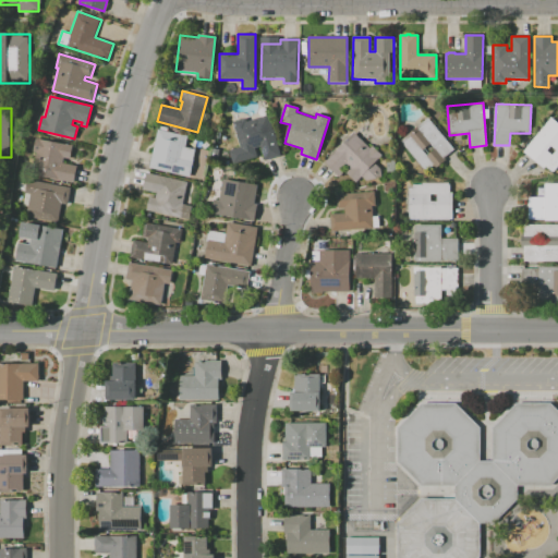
[(232,122),(245,118),(246,121),(266,116),(278,155),(264,160),(261,147),(256,148),(256,150),(232,157),(230,149),(240,147),(232,122)]
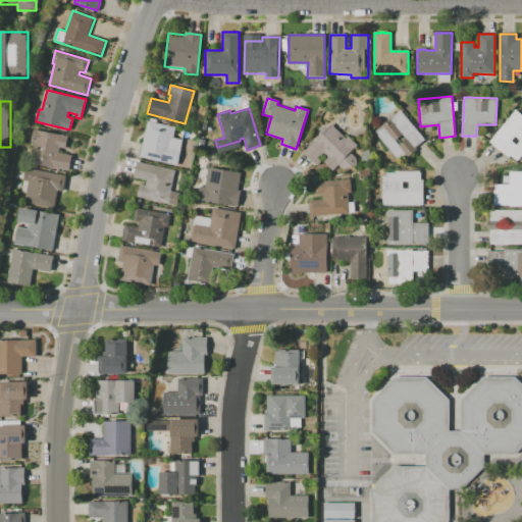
[(373,132),(400,110),(424,139),(414,148),(416,150),(406,158),(404,156),(399,161),(373,132)]
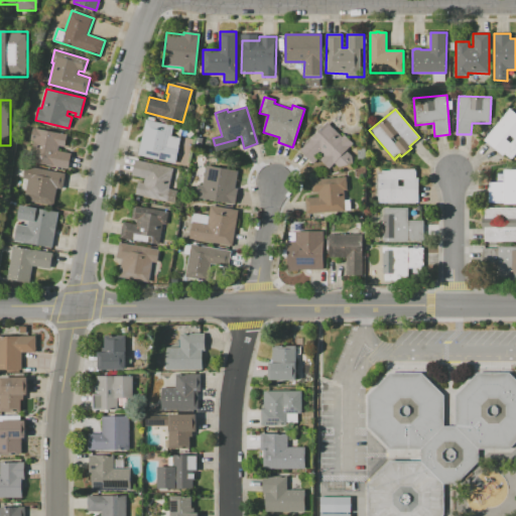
[(484,140),(509,109),(515,114),(515,151),(510,159),(504,154),(503,155),(484,140)]
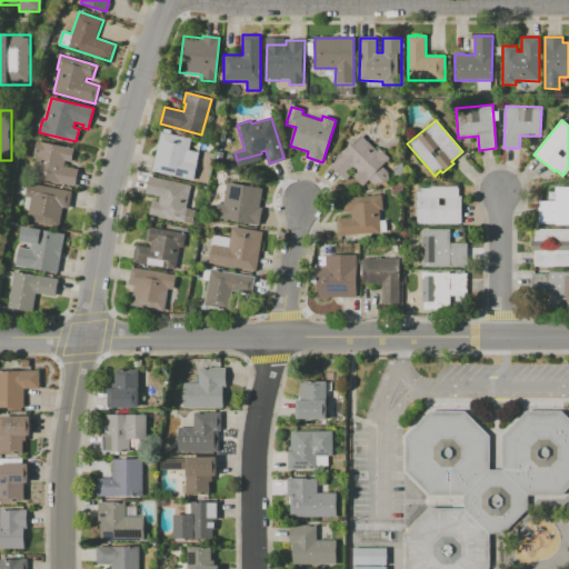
[(152,172),(159,133),(191,139),(189,149),(187,149),(187,150),(199,152),(193,180),(152,172)]
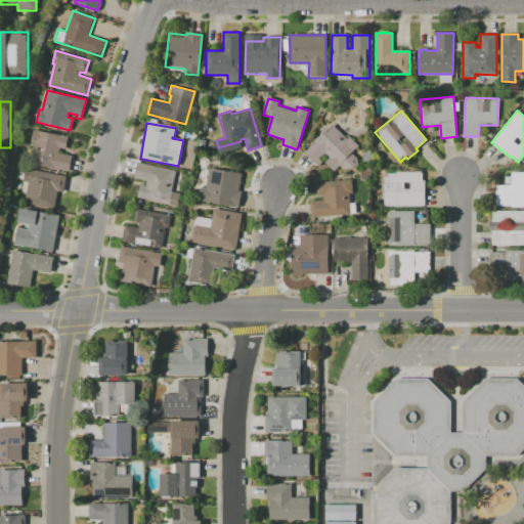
[(304,153),(333,124),(347,139),(349,137),(359,146),(353,154),(359,160),(348,172),(341,166),(335,172),(323,161),(318,166),(304,153)]
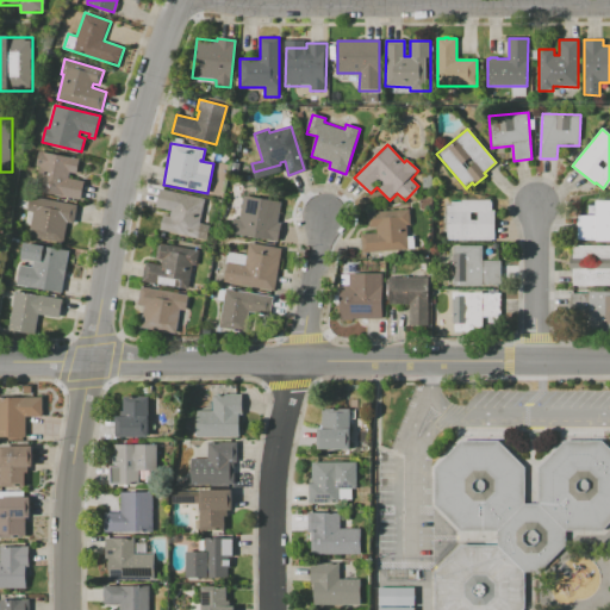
[(32,187),(42,150),(79,160),(75,174),(70,173),(69,179),(85,182),(80,199),(32,187)]
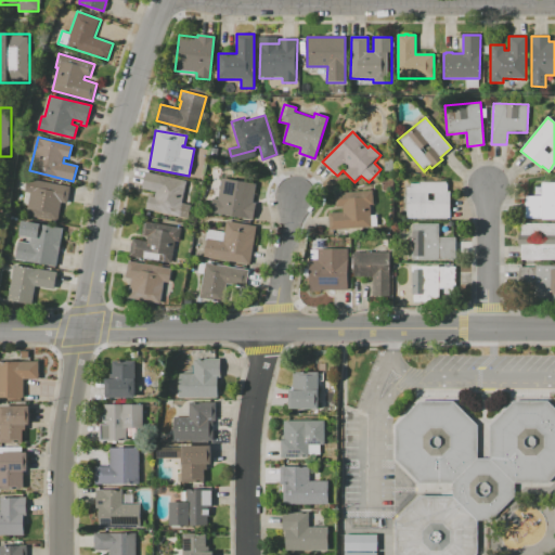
[(145,171),(185,179),(181,203),(184,204),(182,217),(145,209),(147,196),(149,196),(150,190),(142,189),(145,171)]
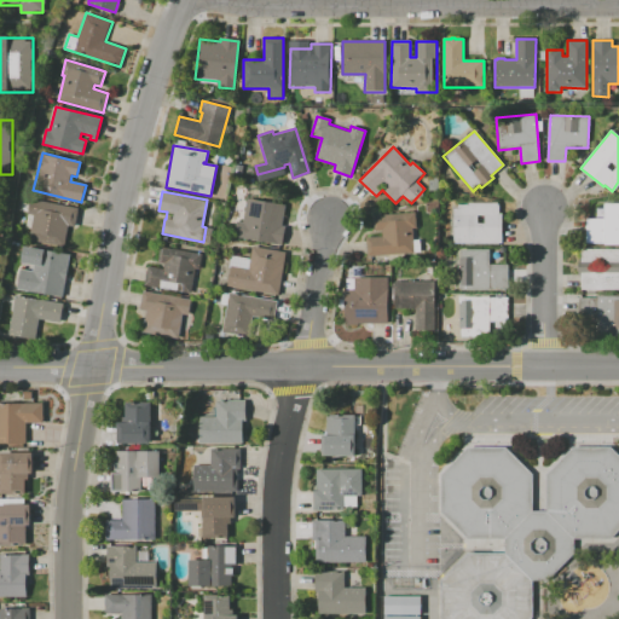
[(30,197),(79,208),(75,227),(69,226),(64,248),(45,243),(46,242),(29,238),(34,215),(27,214),(30,197)]
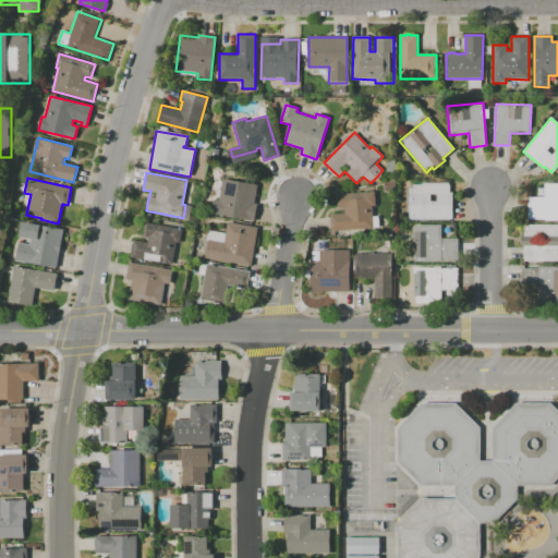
[(210,213),(214,199),(218,201),(222,178),(258,184),(255,204),(257,204),(254,221),(210,213)]
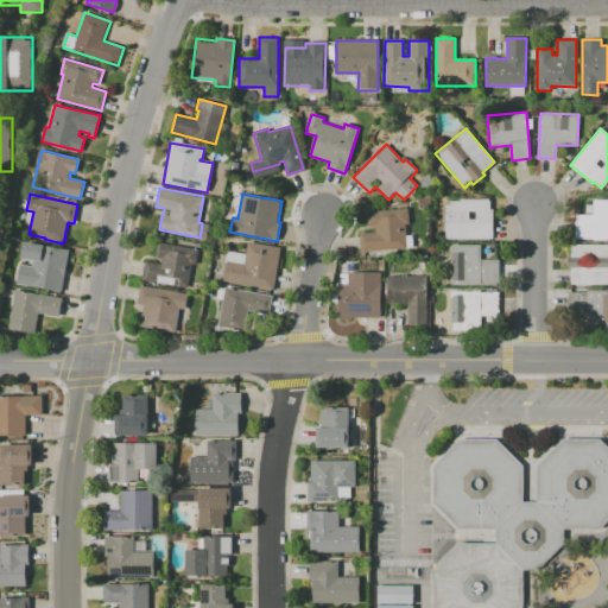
[(445,239),(445,204),(449,204),(449,201),(460,201),(460,198),(489,198),(489,210),(492,210),(492,239),(445,239)]
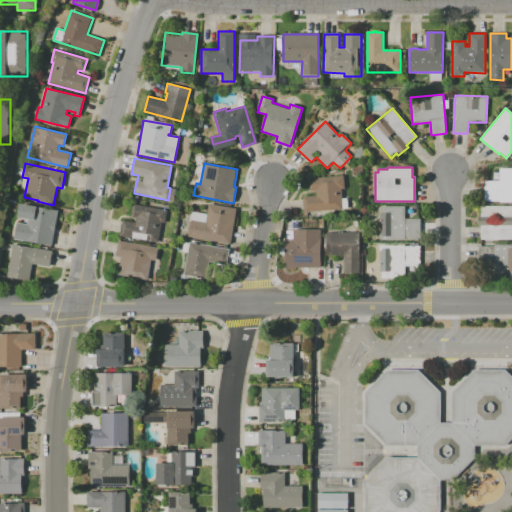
[(511,202),(499,202),(499,201),(485,201),(485,180),(500,180),(500,169),(511,169),(511,202)]
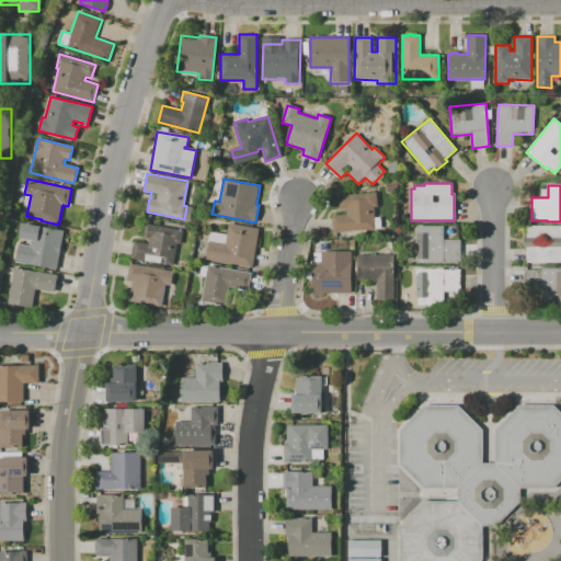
[(333,232),(332,216),(346,215),(345,208),(340,208),(339,195),(376,193),(377,206),(374,206),(376,230),(333,232)]
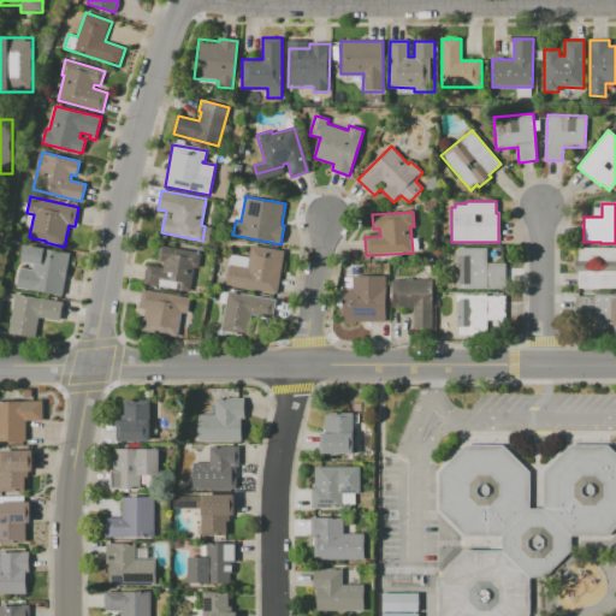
[(160,241),(201,248),(197,268),(194,267),(190,291),(144,284),(148,265),(163,267),(164,260),(157,259),(160,241)]
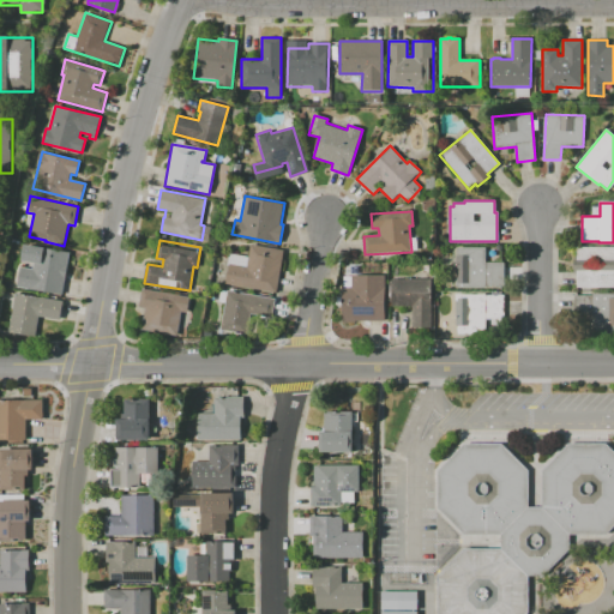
[(70,253),(62,295),(18,287),(20,268),(31,270),(34,264),(22,262),(25,245),(70,253)]
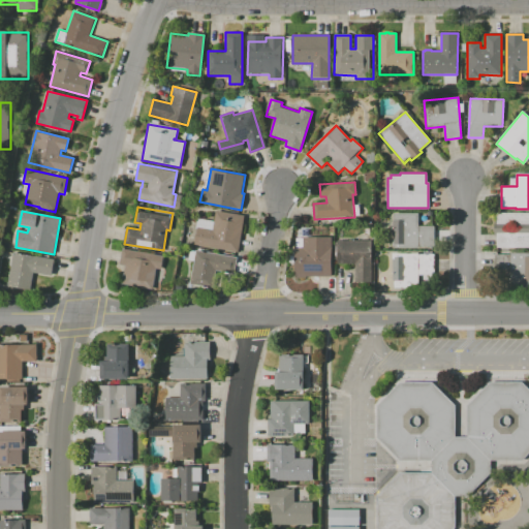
[(245,216),(238,253),(194,245),(197,227),(212,229),(216,211),(245,216)]
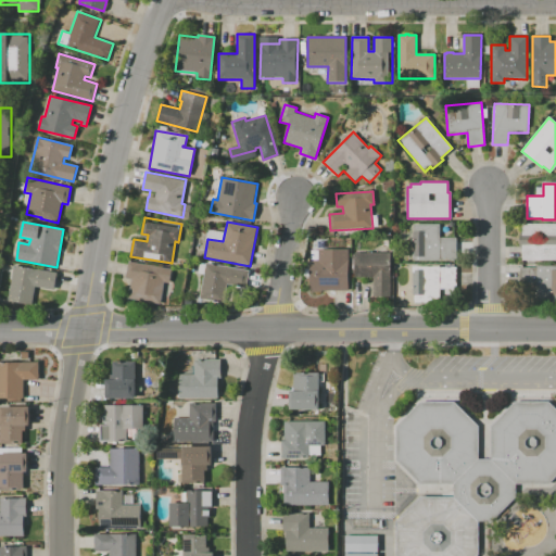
[(412,260),(412,224),(439,224),(439,237),(456,237),(456,260),(412,260)]
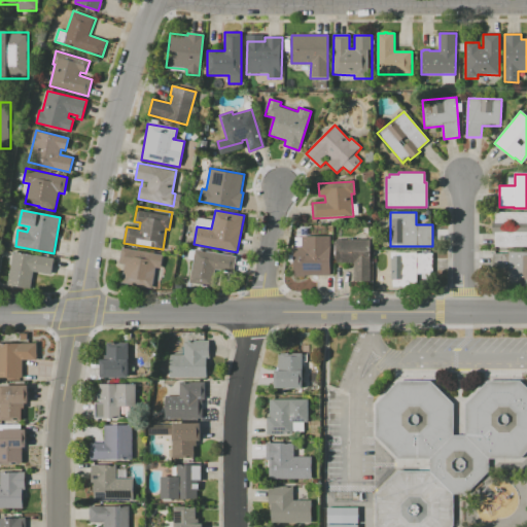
[(495,212),(526,212),(526,223),(495,223),(495,212)]
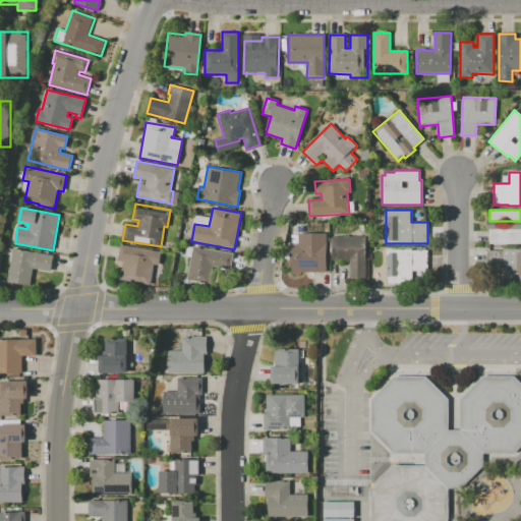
[(489,230),(520,230),(520,243),(489,243),(489,230)]
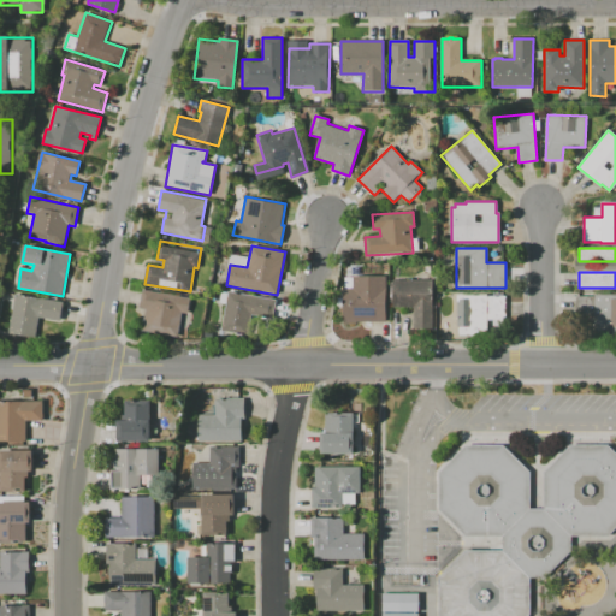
[(343,324),(343,289),(351,289),(351,277),(385,274),(386,321),(343,324)]
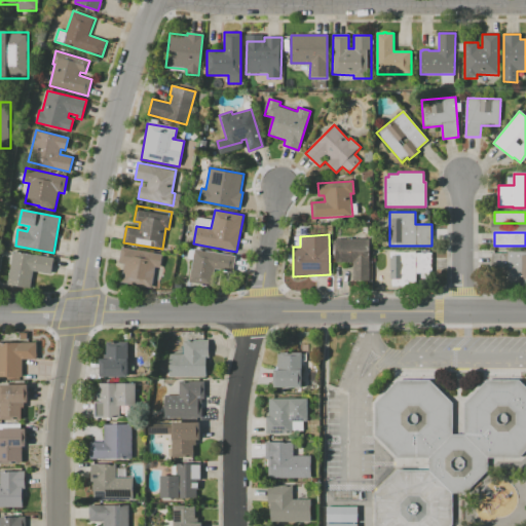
[(335,238),(368,238),(368,283),(352,283),(352,261),(335,261),(335,238)]
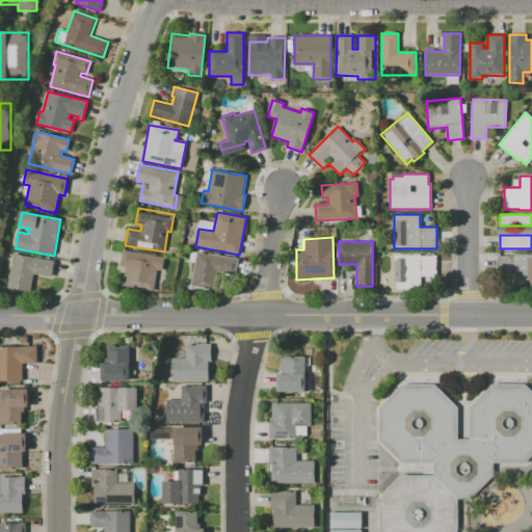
[(123,249),(164,258),(162,272),(157,271),(154,290),(123,284),(126,266),(121,265),(123,249)]
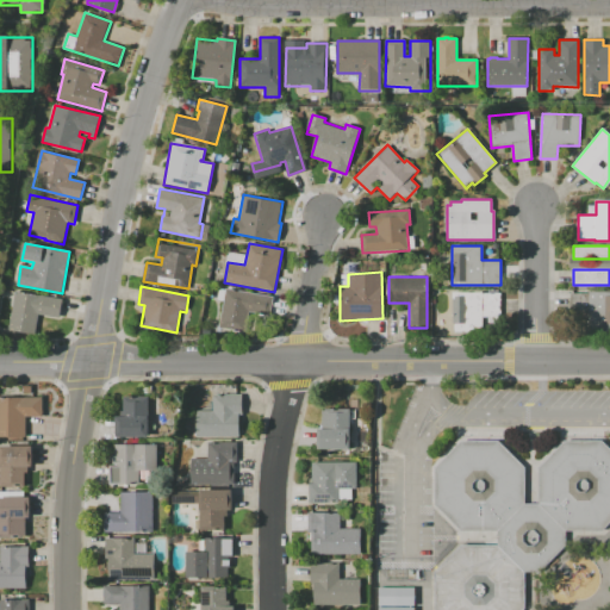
[(225,288),(275,298),(268,336),(218,327),(225,288)]
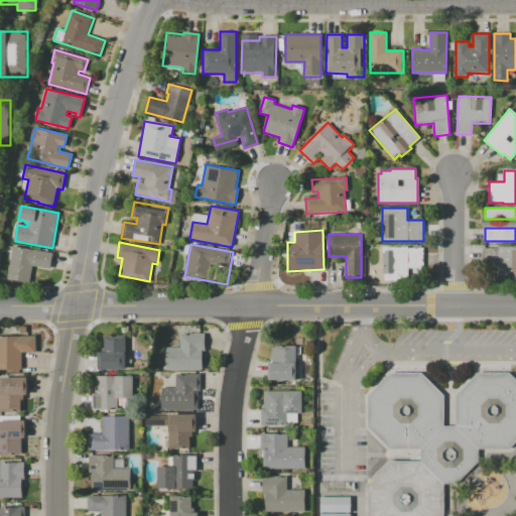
[(7,280),(14,247),(51,254),(49,268),(33,265),(29,284),(7,280)]
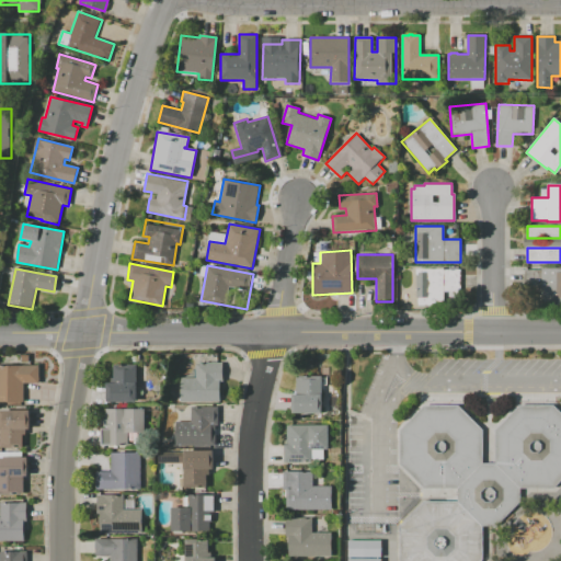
[(415,268),(444,268),(444,270),(460,270),(460,300),(415,300),(415,268)]
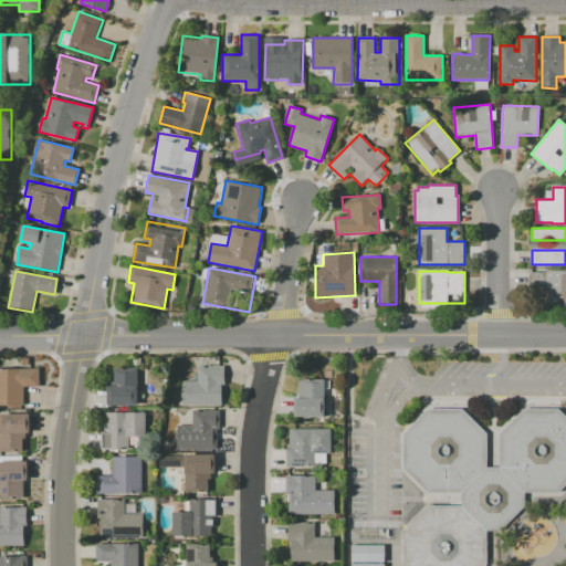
[(547,271),(565,271),(565,307),(546,307),(547,271)]
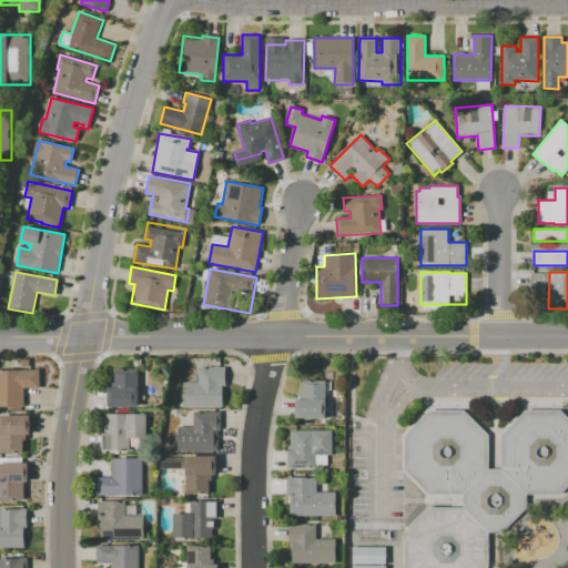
[(183,408),(183,384),(199,383),(199,368),(225,367),(225,386),(223,386),(223,407),(183,408)]
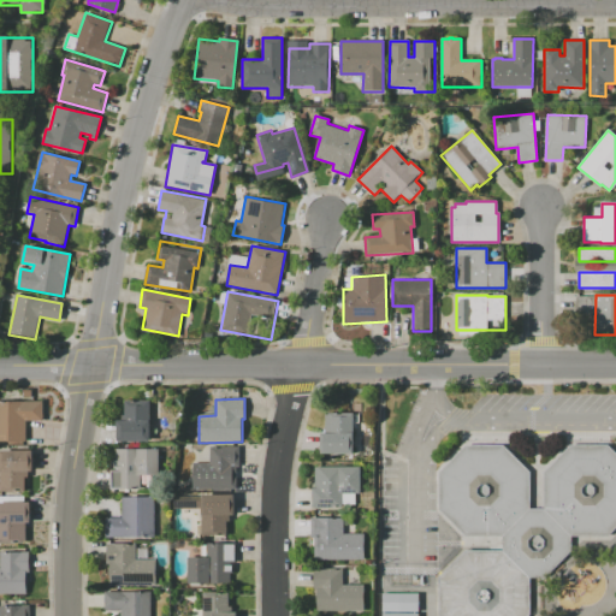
[(118,442),(117,416),(124,415),(124,401),(149,400),(150,440),(118,442)]
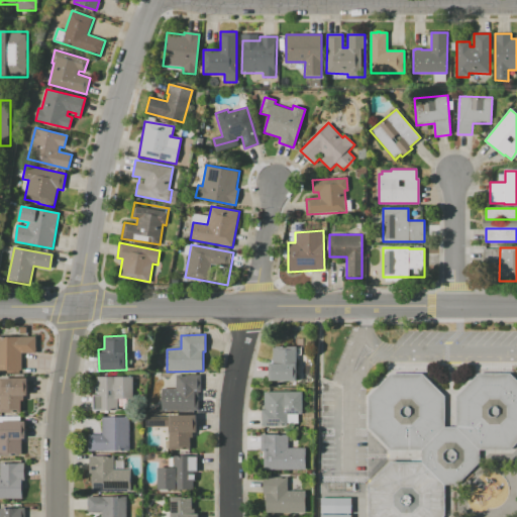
[(0,336),(35,336),(35,352),(22,352),(22,370),(0,370),(0,336)]
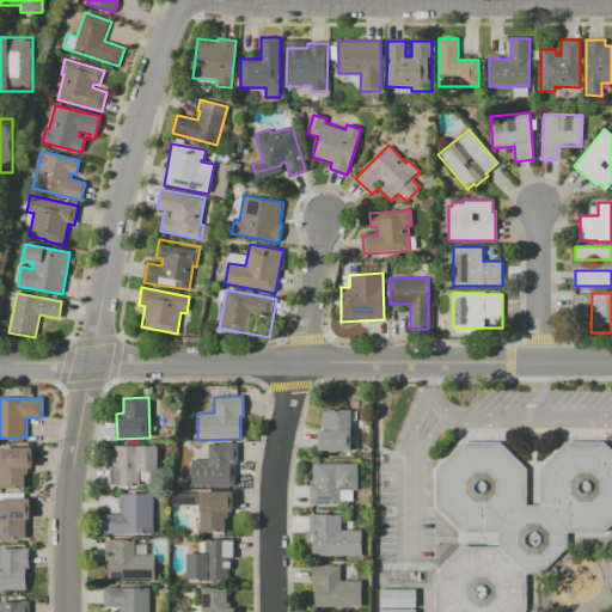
[(319,450),(318,429),(323,429),(323,410),(352,410),(353,450),(319,450)]
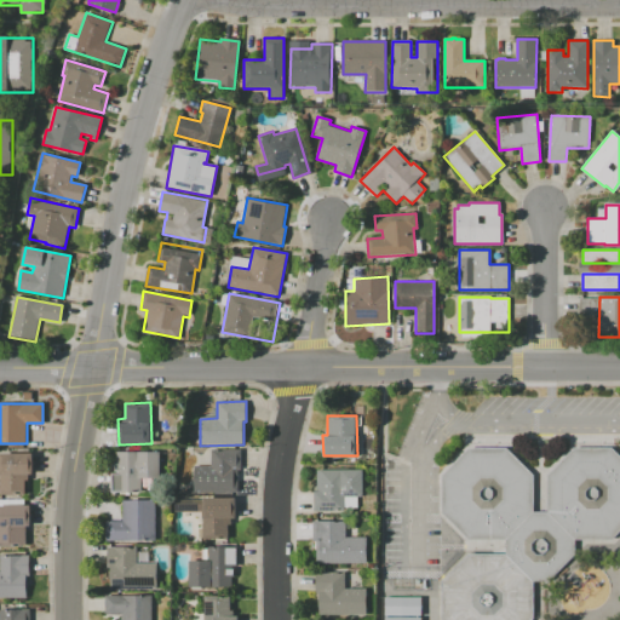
[(573,451),(612,448),(619,455),(619,533),(614,540),(575,540),(577,558),(562,573),(537,574),(537,616),(533,619),(441,619),(438,618),(438,586),(468,557),(504,557),(505,539),(469,538),(440,515),(440,474),(469,449),(505,449),(532,474),(533,511),(545,511),(545,476),(573,451)]
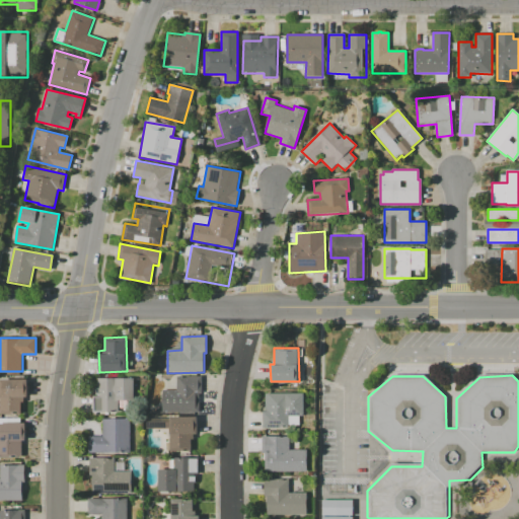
[(163,412),(162,391),(176,390),(176,377),(202,376),(202,393),(200,393),(200,412),(163,412)]
